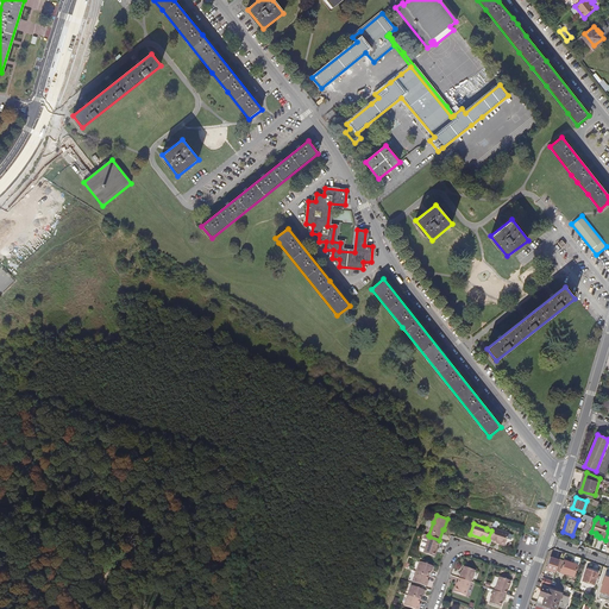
[(509,534),(496,531),(496,529),(493,528),(491,531),(488,539),(493,540),(493,541),(504,546),(509,534)]
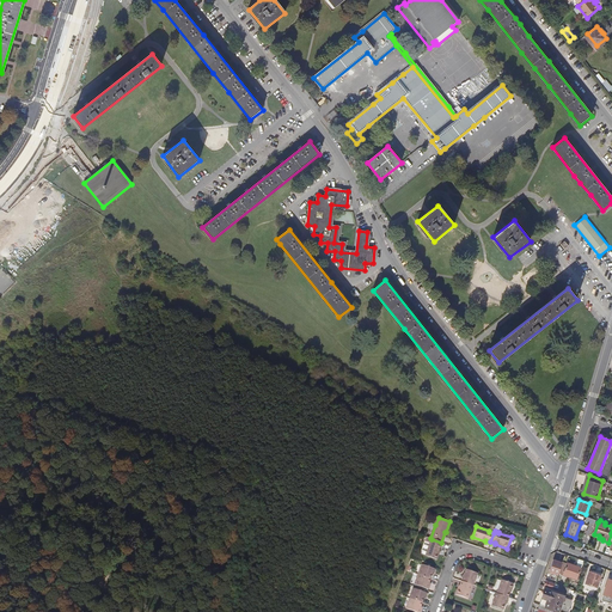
[(438,555),(441,543),(432,539),(426,556),(436,560),(439,555),(438,555)]
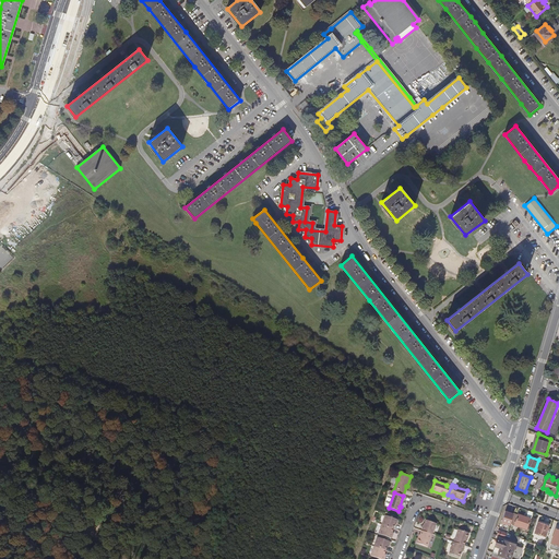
[(502,523),(510,525),(511,524),(514,514),(506,511),(502,523)]
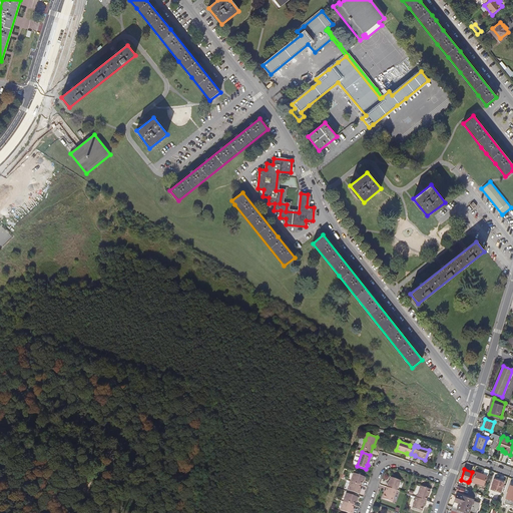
[(482,475),(474,472),(471,481),(483,486),(486,476),(482,475)]
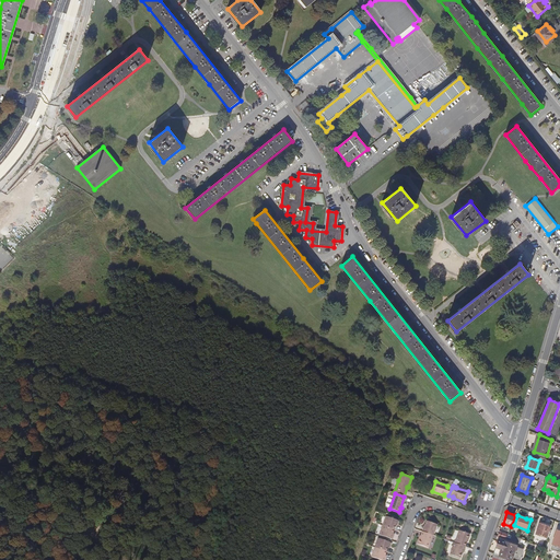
[(386,516),(382,525),(394,529),(396,524),(397,524),(398,521),(386,516)]
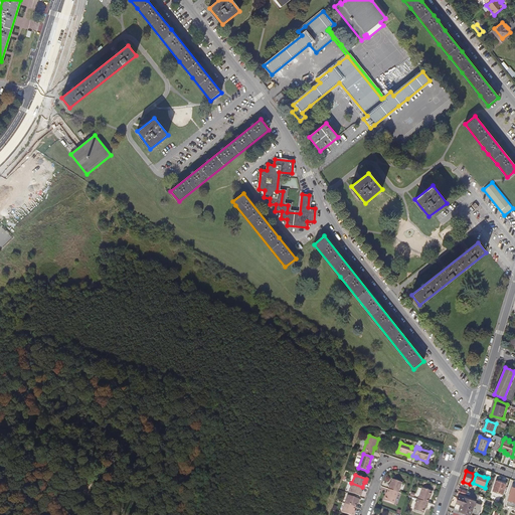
[(389,485),(388,489),(397,492),(398,492),(401,482),(392,479),(390,485),(389,485)]
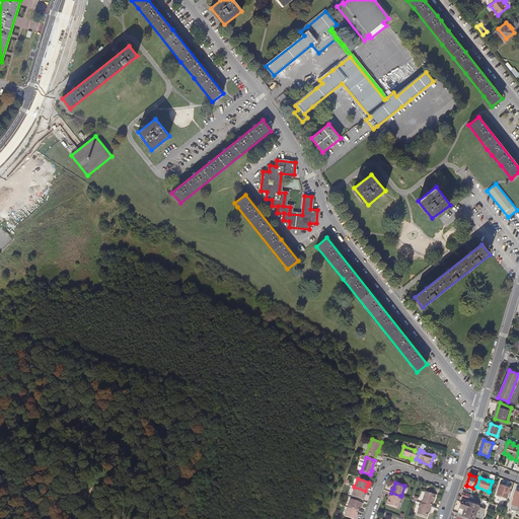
[(507,497),(510,487),(503,485),(501,484),(498,494),(507,497)]
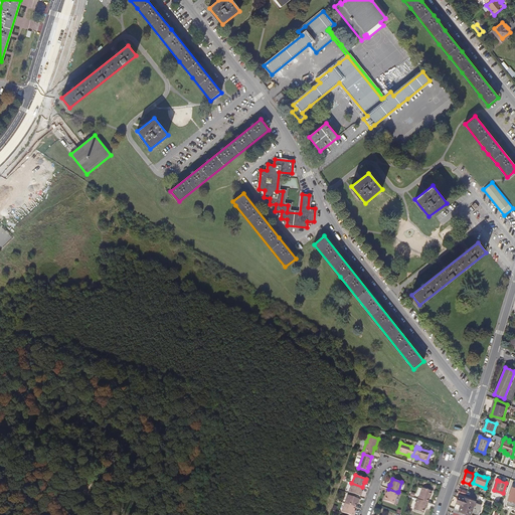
[(362,487),(351,483),(348,492),(360,496),(361,493),(360,492),(362,487)]
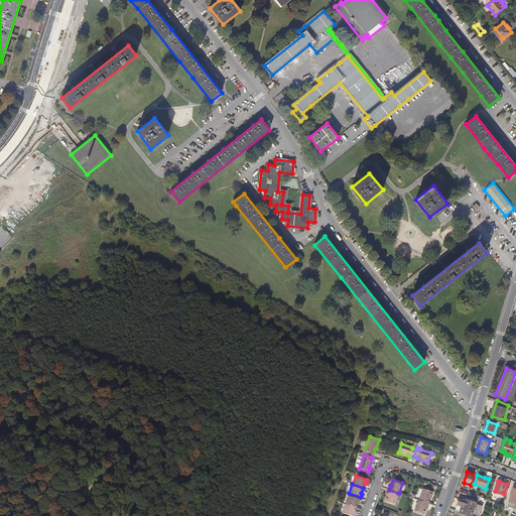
[(422,489),(418,500),(428,504),(430,497),(431,497),(433,492),(422,489)]
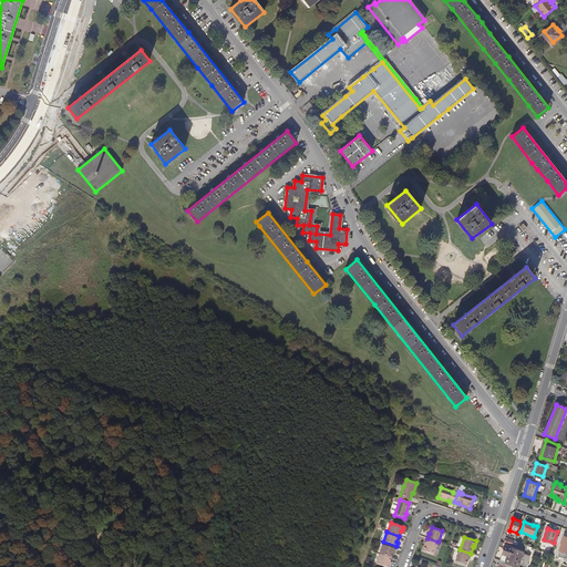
[(437,543),(437,542),(428,538),(425,545),(424,545),(422,550),(433,555),(435,547),(437,543)]
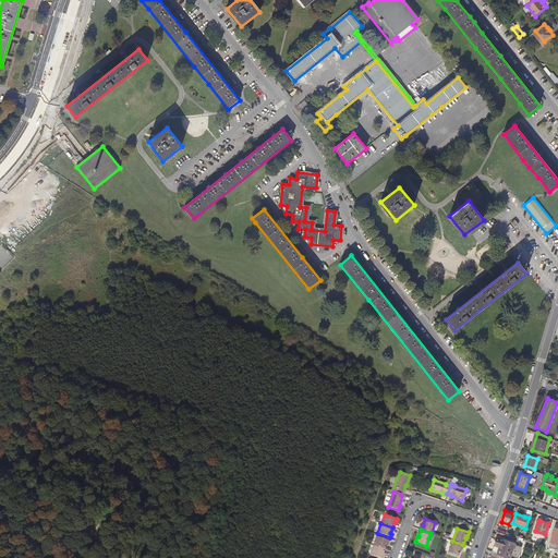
[(377,535),(374,545),(385,549),(387,543),(388,544),(389,540),(377,535)]
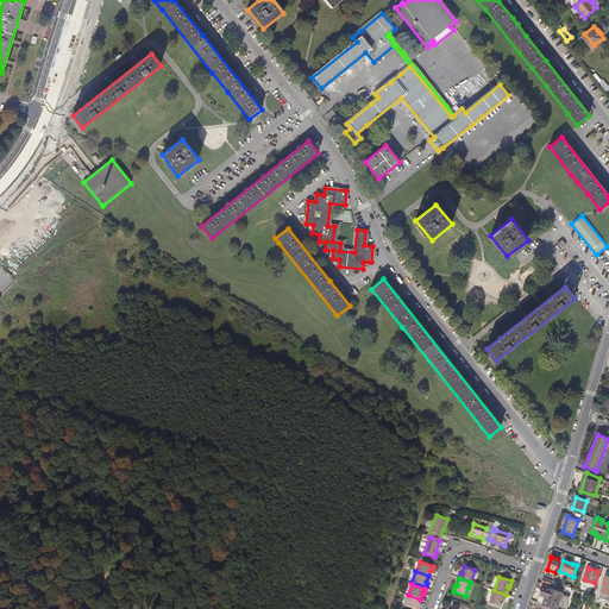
[(538,602),(550,607),(557,608),(565,608),(570,596),(542,586),(538,602)]
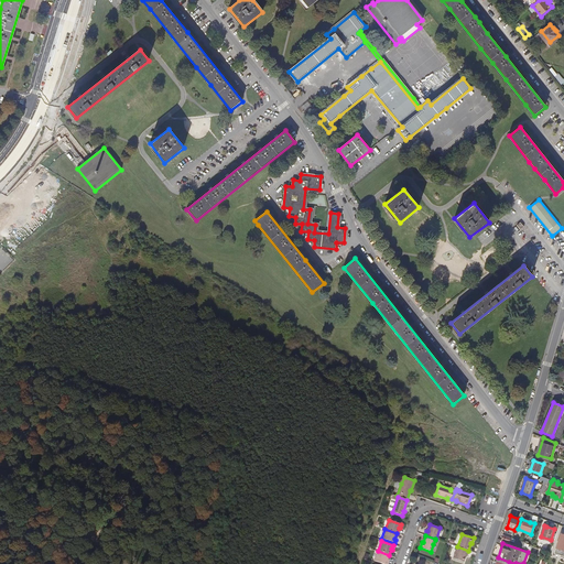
[(466,554),(468,551),(457,546),(453,559),(464,562),(466,554)]
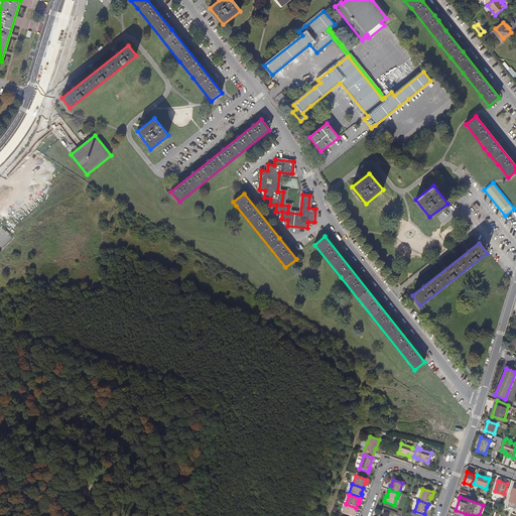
[(356,508),(346,504),(343,512),(352,515),(354,515),(356,513),(354,513),(356,508)]
